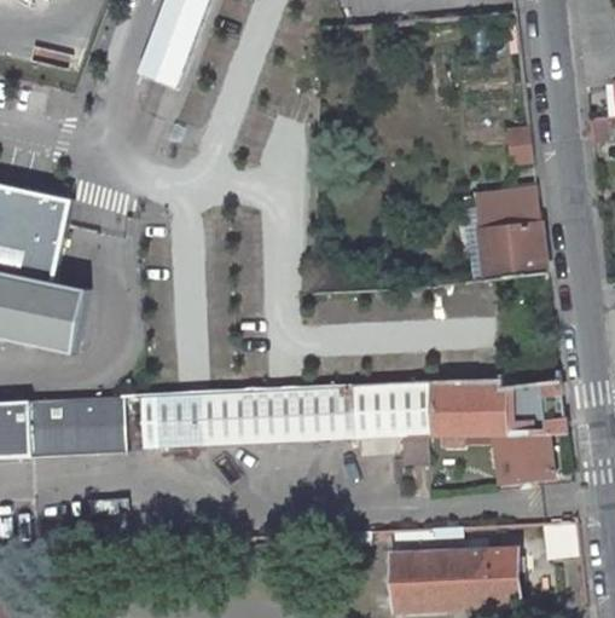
[(166,0),(137,75),(177,91),(212,0),(166,0)]
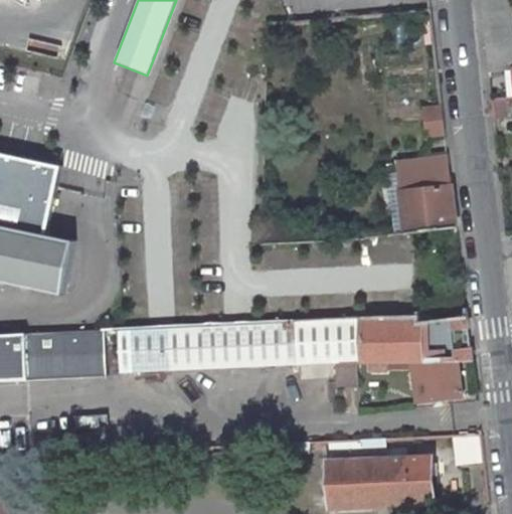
[(403,231),(455,225),(446,155),(417,159),(415,146),(383,150),(386,175),(396,174),(403,231)]
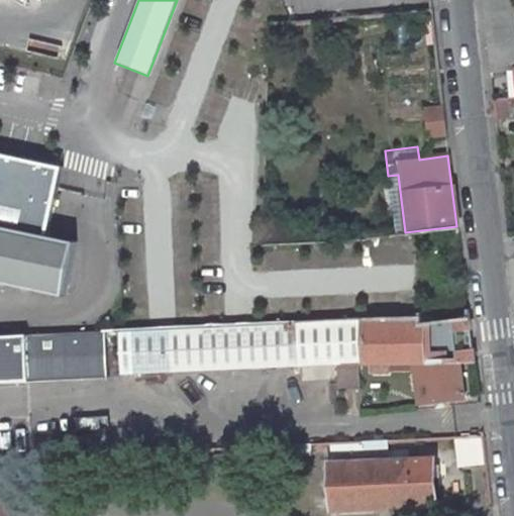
[(34,160),(0,152),(0,282),(66,296),(77,241),(50,237),(62,187),(65,166),(34,160)]
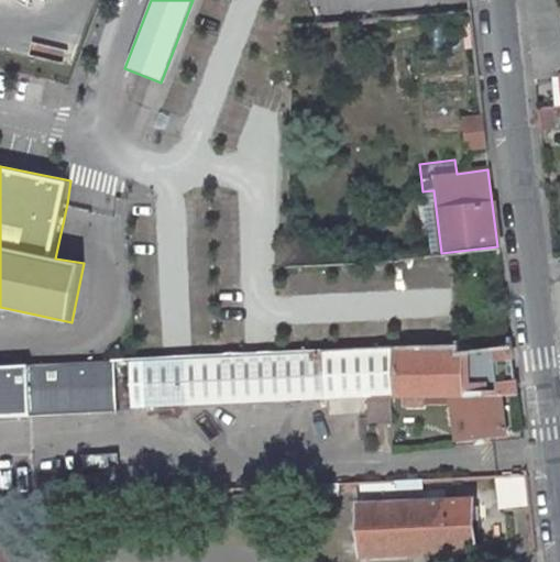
[(498,392),(515,392),(509,345),(456,352),(454,343),(395,345),(396,393),(403,393),(423,393),(450,392),(498,392)]
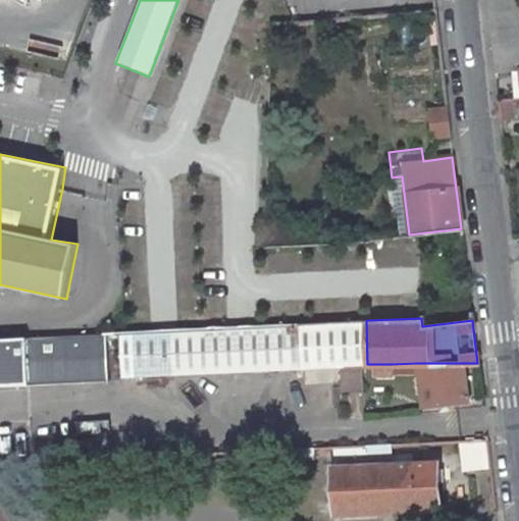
[(302,366),(300,323),(125,331),(118,332),(120,375),(302,366)]
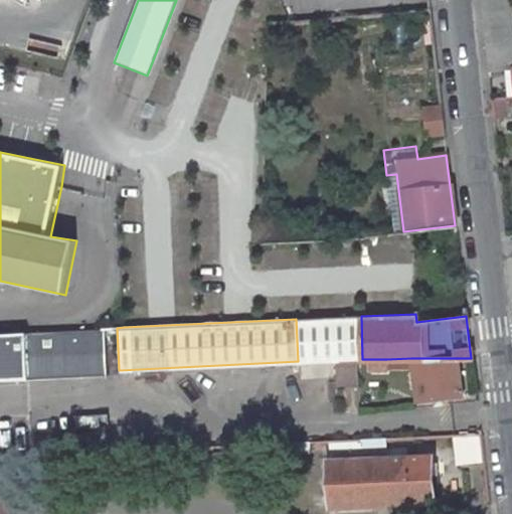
[(106,375),(104,328),(11,333),(14,379),(106,375)]
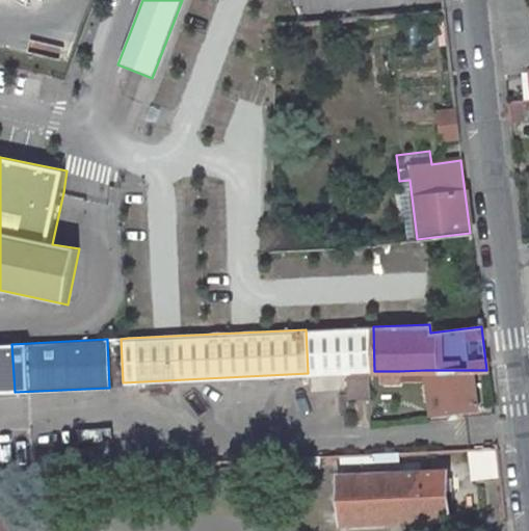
[(0,392),(15,392),(11,344),(0,344),(0,392)]
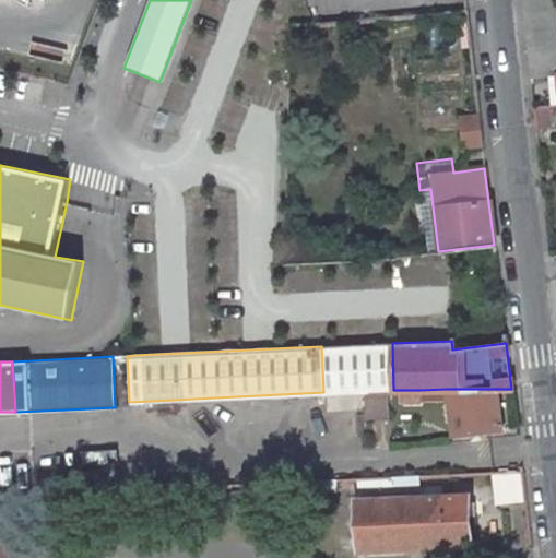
[(500,428),(495,389),(447,389),(452,435),(500,428)]
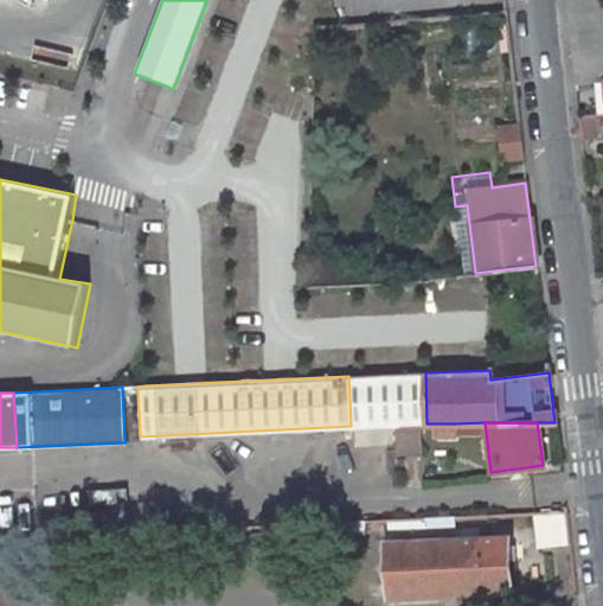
[(417,453),(416,423),(393,423),(395,454),(417,453)]
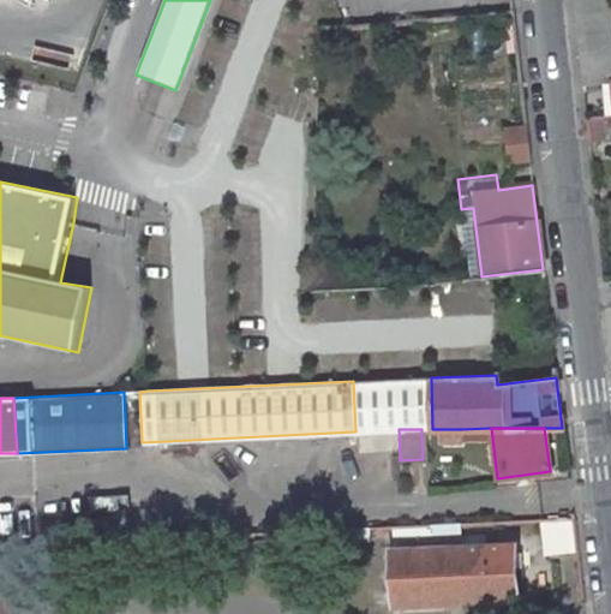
[(461,441),(461,429),(439,429),(439,442),(461,441)]
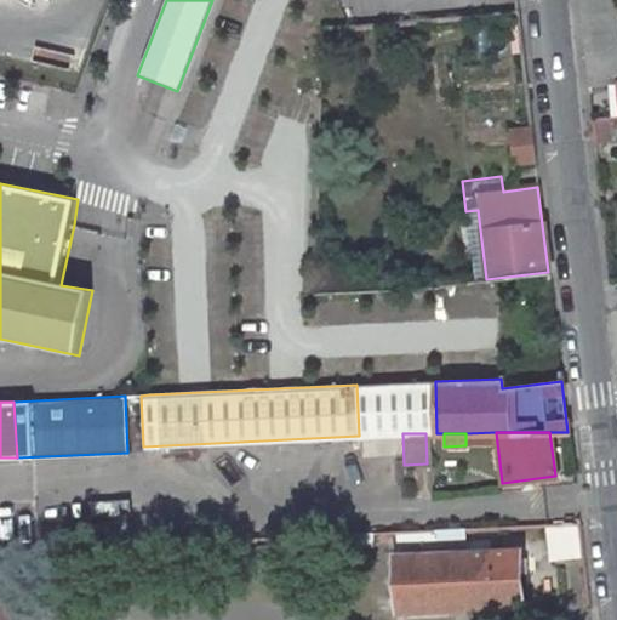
[(582,556),(578,523),(543,524),(548,561),(582,556)]
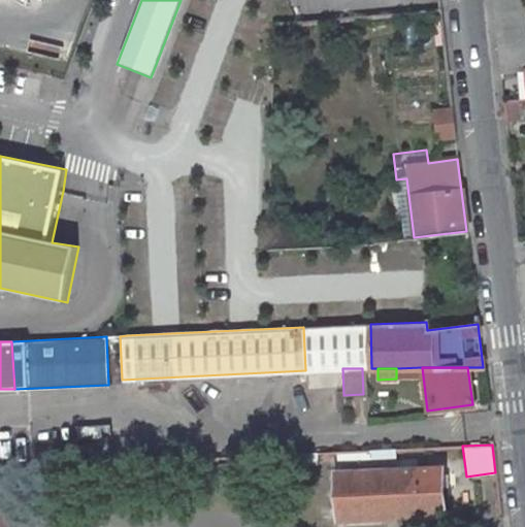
[(443,513),(440,468),(415,469),(415,459),(371,461),(371,459),(394,458),(394,449),(336,452),(338,518),(443,513)]
